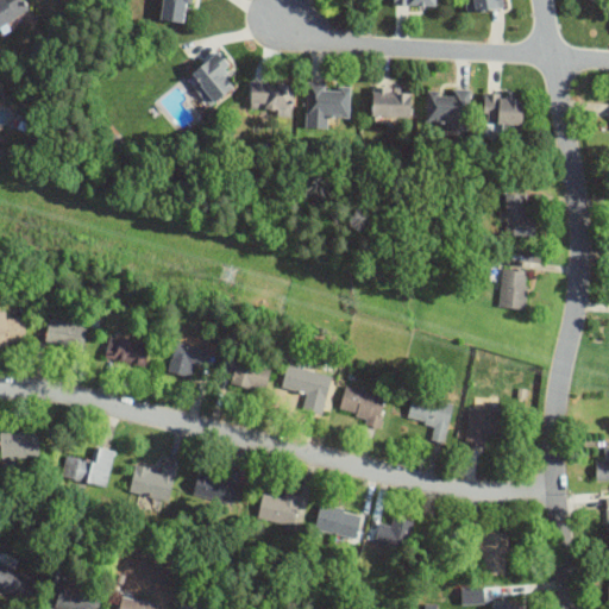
[(0,0),(0,27),(29,11),(22,0),(0,0)]
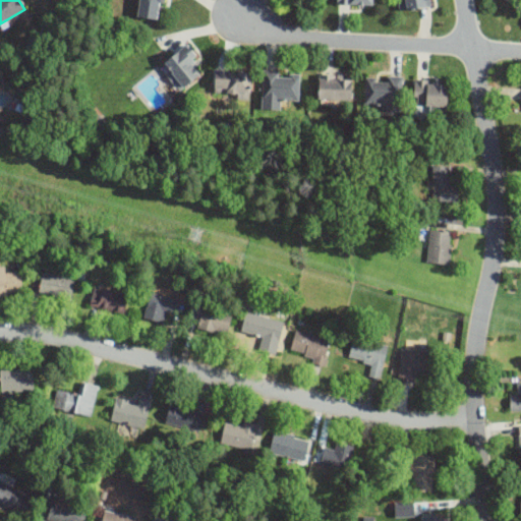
[(138,0),(137,18),(161,20),(162,0),(138,0)]
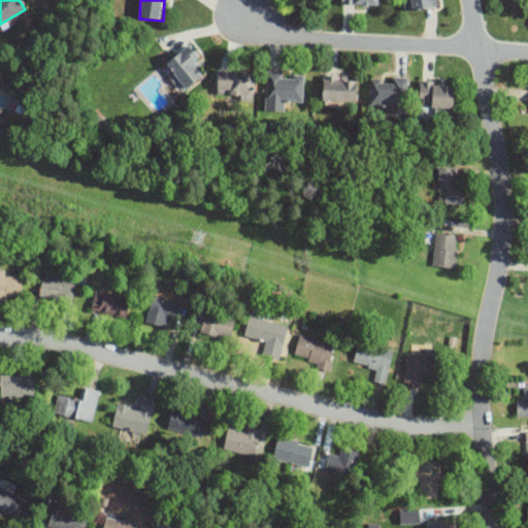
[(433,8),(432,0),(409,0),(410,9),(433,8)]
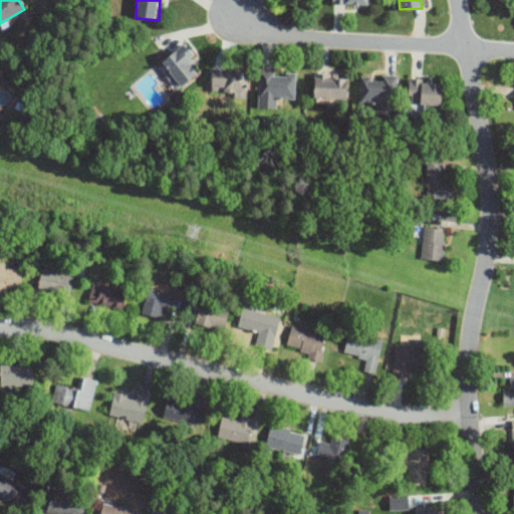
[(198,74),(190,63),(195,59),(185,45),(162,61),(169,72),(166,74),(177,89),(198,74)]
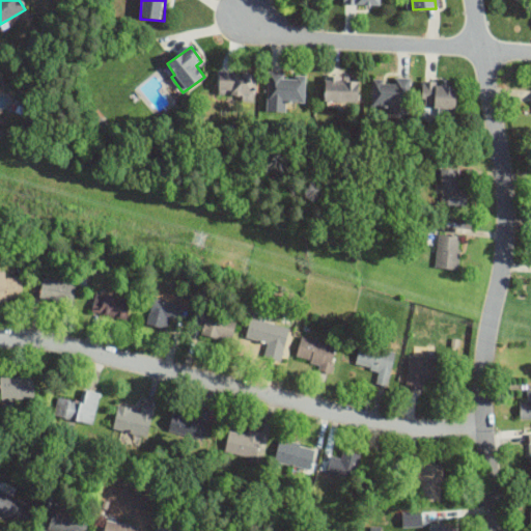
[(305,110),(306,78),(284,77),(284,73),(269,72),(267,109),(305,110)]
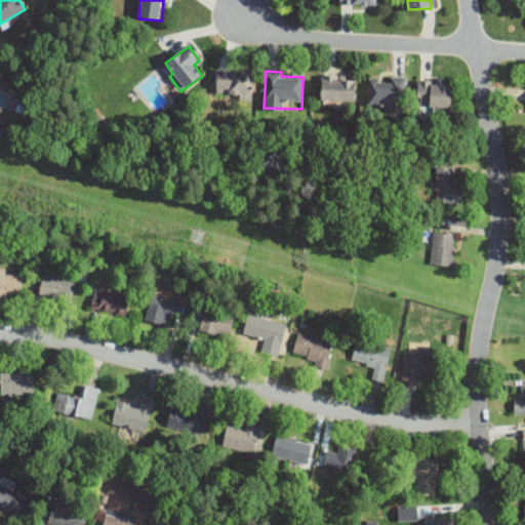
[(252,72),(215,72),(215,96),(252,96),(252,72)]
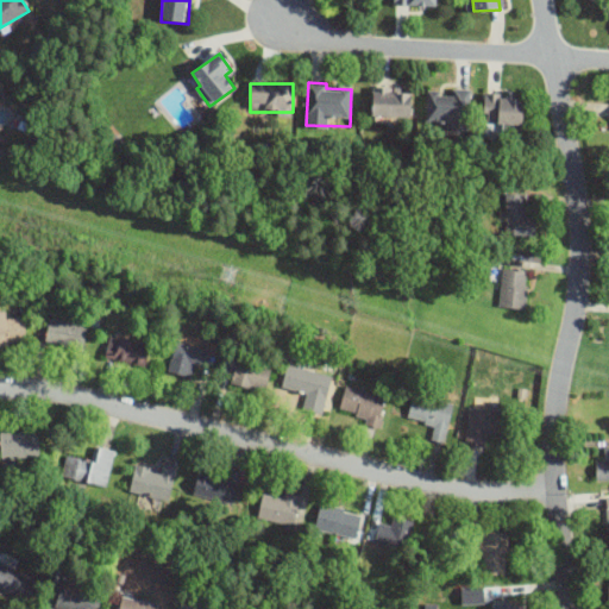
[(372,118),(410,118),(410,90),(372,90),(372,118)]
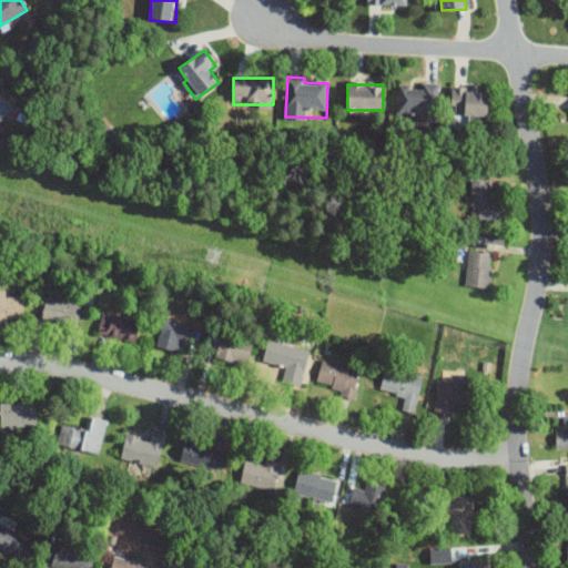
[(437,127),(439,85),(399,84),(398,114),(418,115),(417,125),(437,127)]
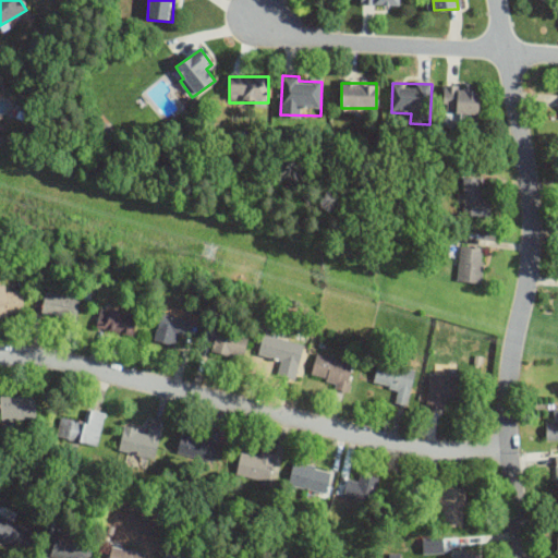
[(480,88),(444,88),(444,116),(480,116),(480,88)]
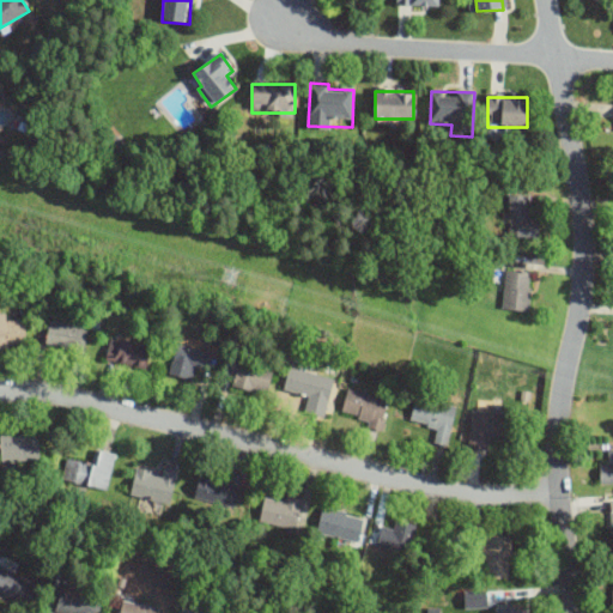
[(510,237),(540,237),(540,218),(530,218),(530,195),(510,195),(510,237)]
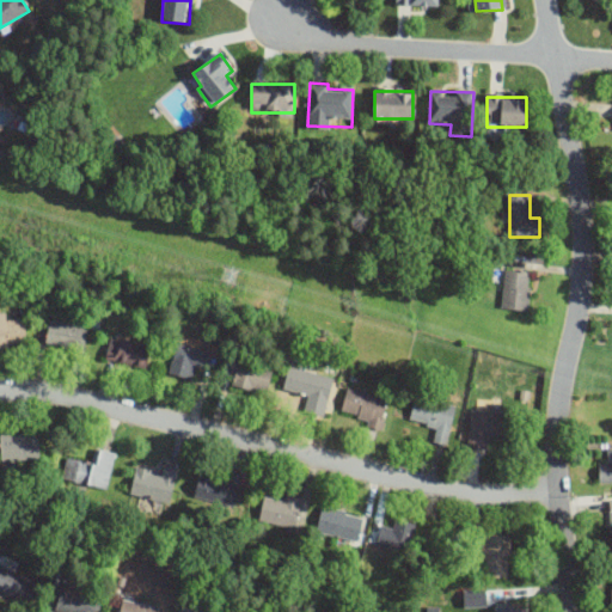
[(530,311),(530,271),(503,271),(503,311),(530,311)]
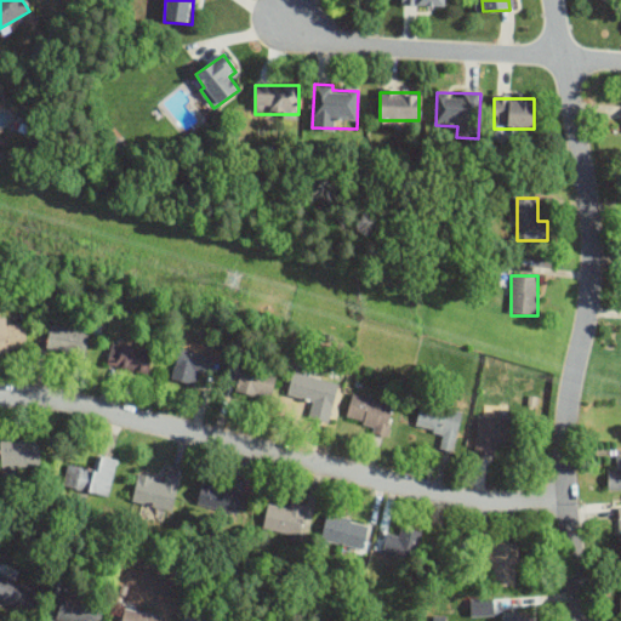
[(26,325),(0,326),(0,352),(28,351),(26,325)]
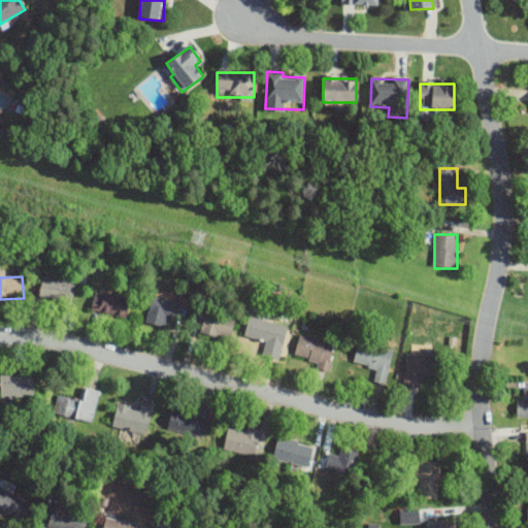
[(76,284),(43,276),(39,298),(71,305),(76,284)]
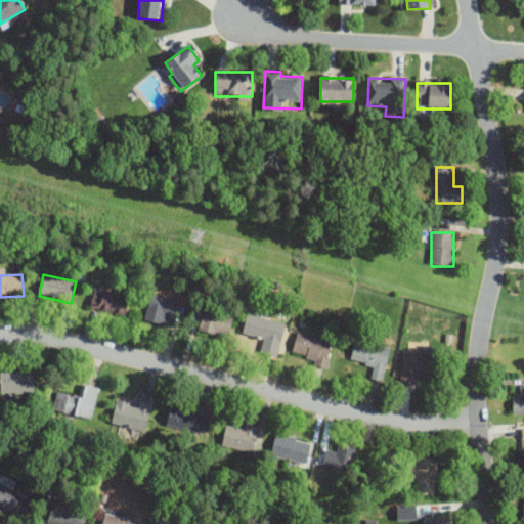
[(126,316),(130,298),(94,291),(91,309),(126,316)]
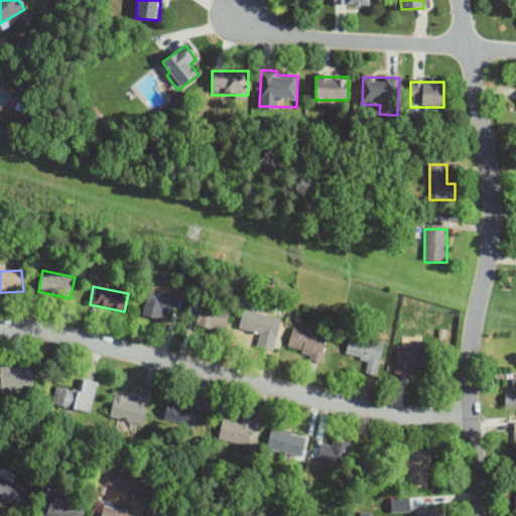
[(142,315),(162,321),(165,311),(173,313),(177,297),(150,289),(142,315)]
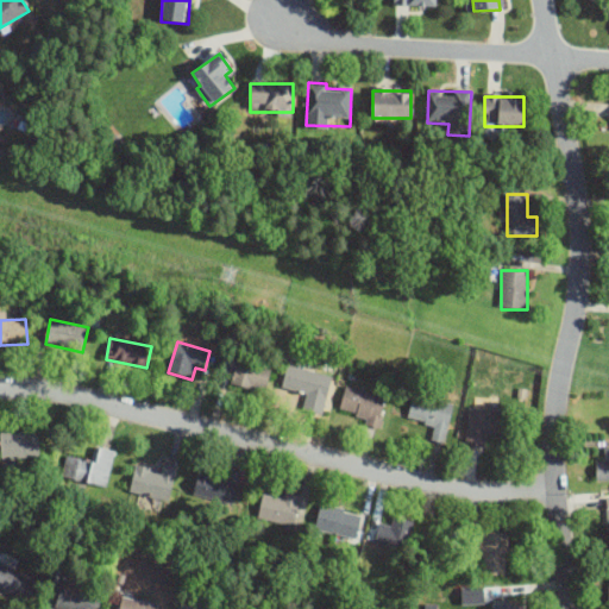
[(265,393),(271,366),(231,357),(225,382),(265,393)]
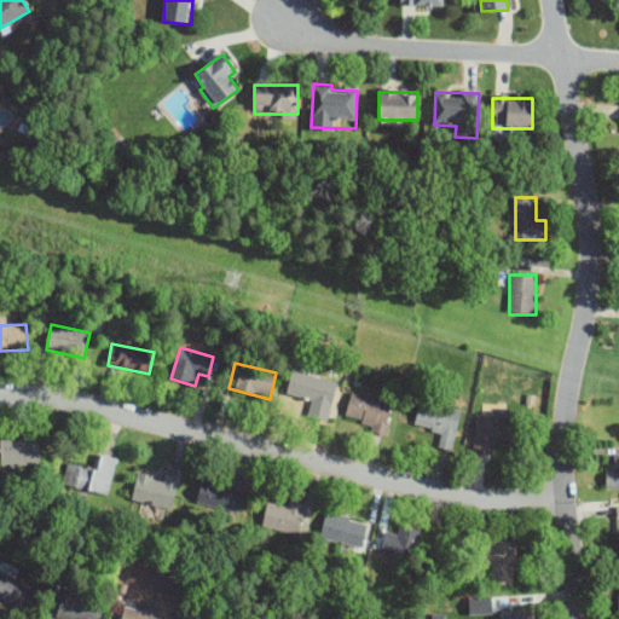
[(336,383),(293,372),(288,394),(312,400),(308,417),(328,422),(336,383)]
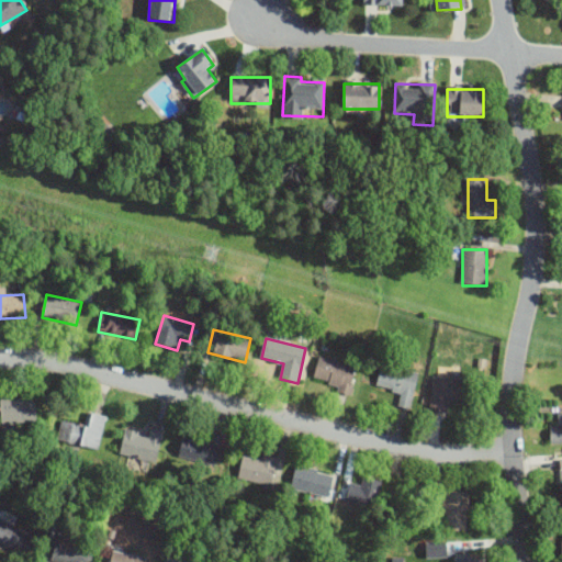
[(350,391),(356,367),(319,358),(313,381),(350,391)]
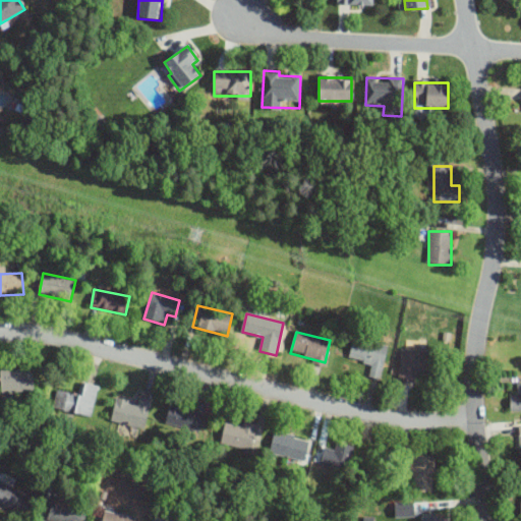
[(389,345),(354,338),(349,358),(372,363),(369,377),(381,379),(389,345)]
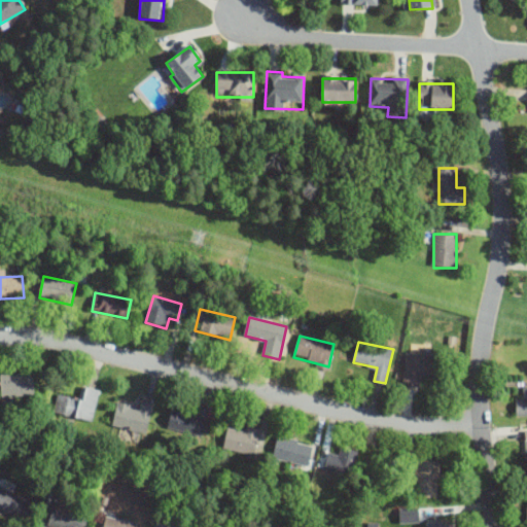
[(422,375),(441,376),(442,356),(406,353),(403,385),(421,386),(422,375)]
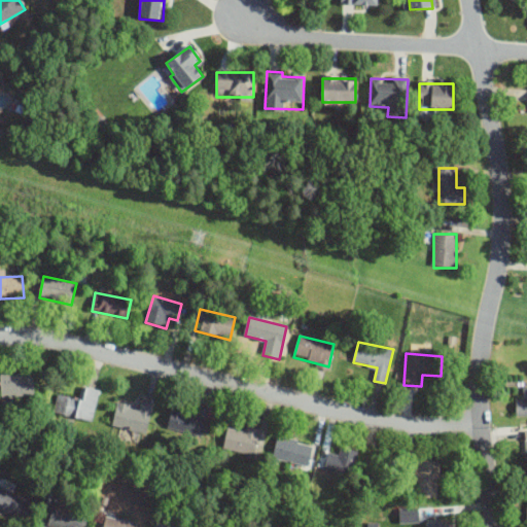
[(34,374),(1,374),(1,397),(34,397),(34,374)]
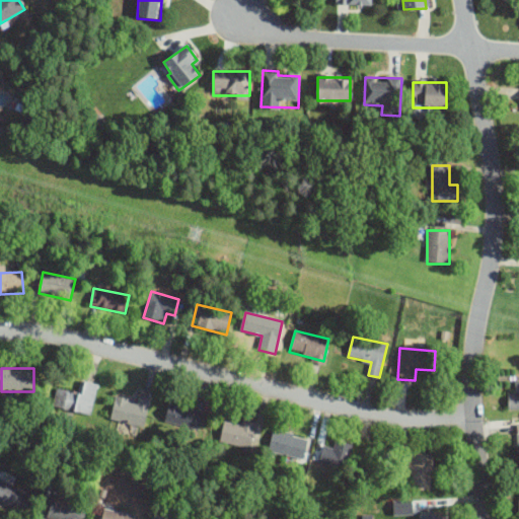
[(518,408),(518,380),(515,380),(515,391),(509,391),(509,408),(518,408)]
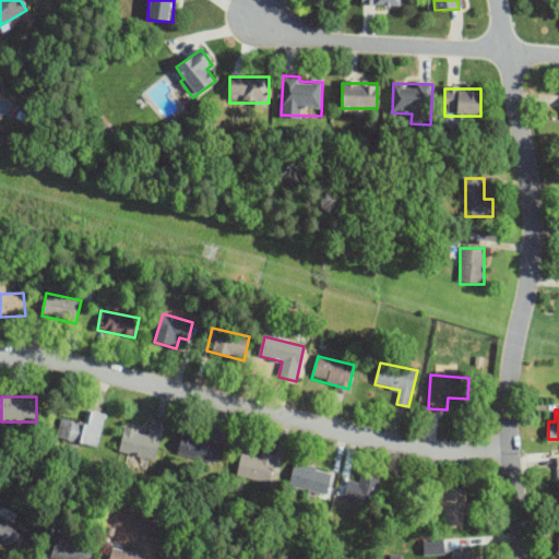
[(106,414),(91,411),(87,424),(62,418),(58,439),(99,448),(106,414)]
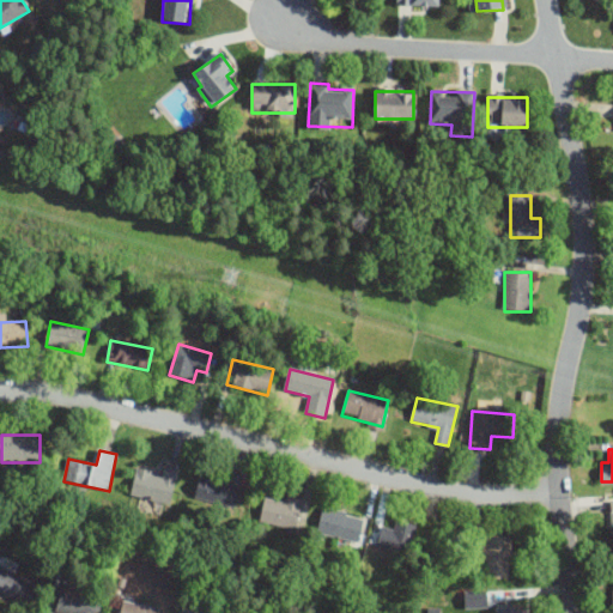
[(173,503),(178,469),(164,467),(163,474),(137,469),(132,495),(173,503)]
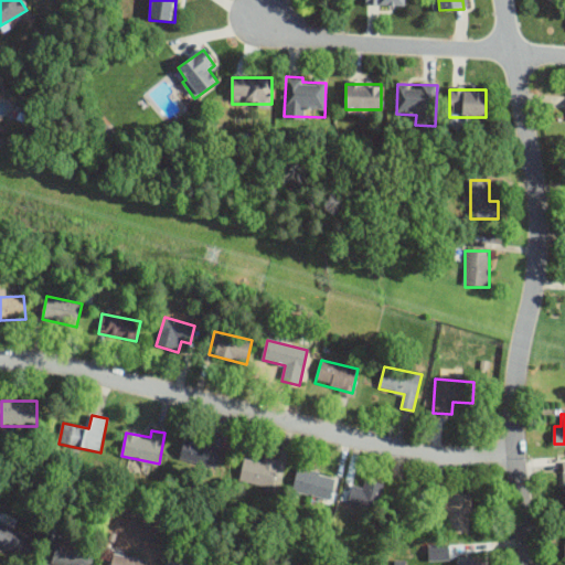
[(217,467),(222,449),(183,440),(180,459),(217,467)]
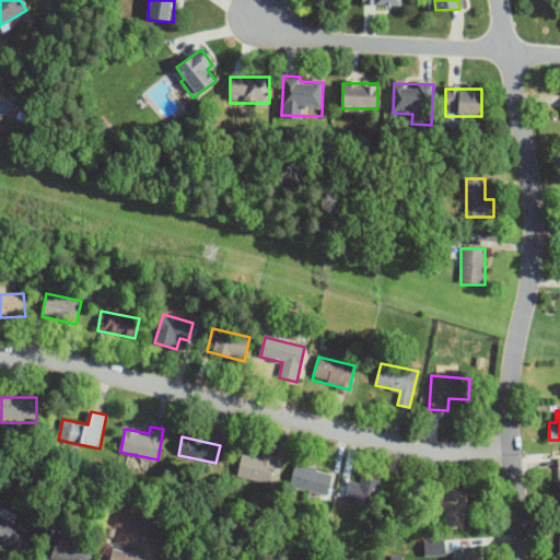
[(270,485),(278,457),(261,453),(260,458),(243,454),(237,476),(270,485)]
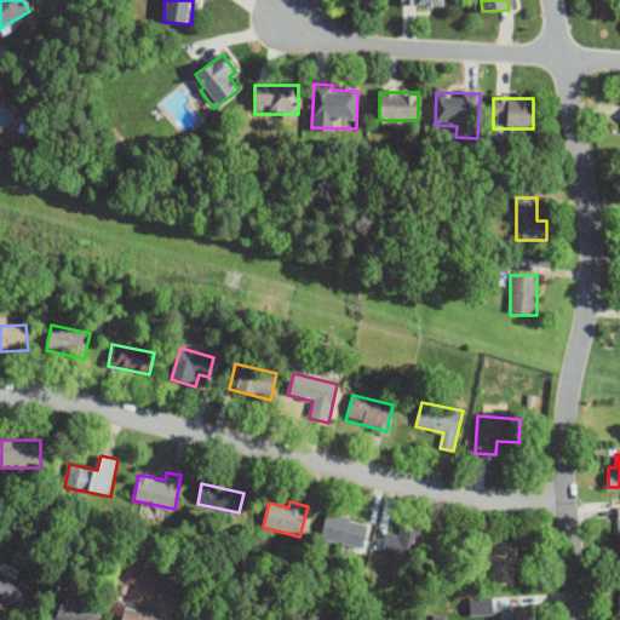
[(368,522),(327,514),(321,540),(363,547),(368,522)]
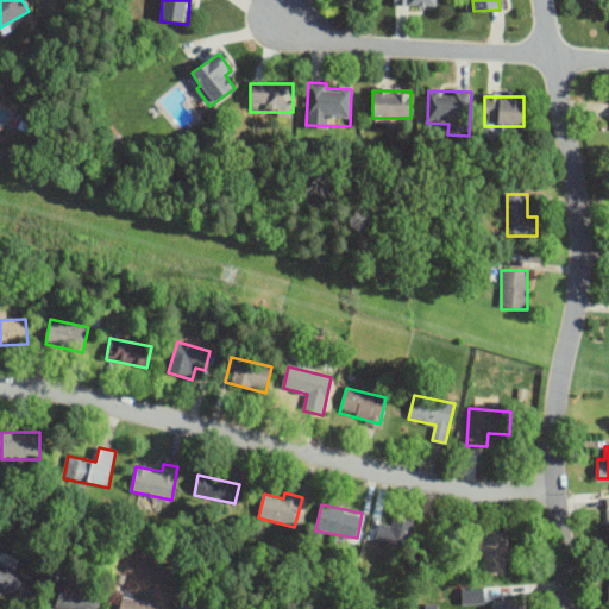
[(391,526),(380,523),(375,542),(407,550),(414,521),(394,516),(391,526)]
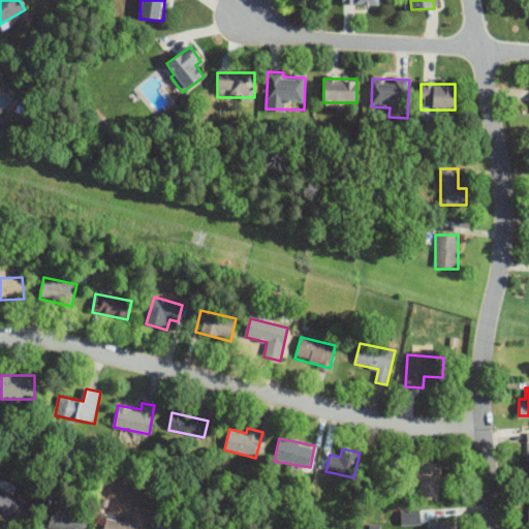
[(417,498),(440,498),(440,462),(417,462),(417,498)]
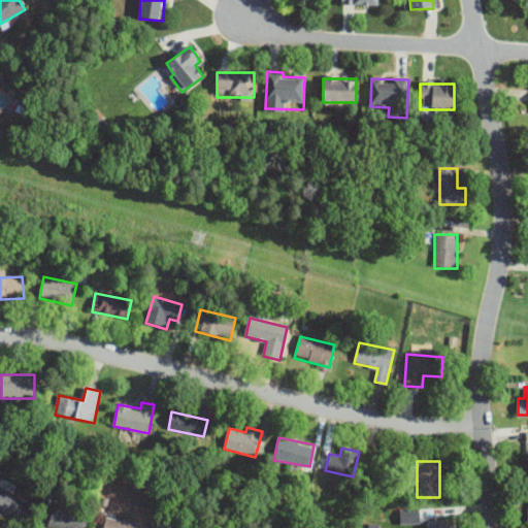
[(0,510),(23,523),(33,503),(0,487),(0,510)]
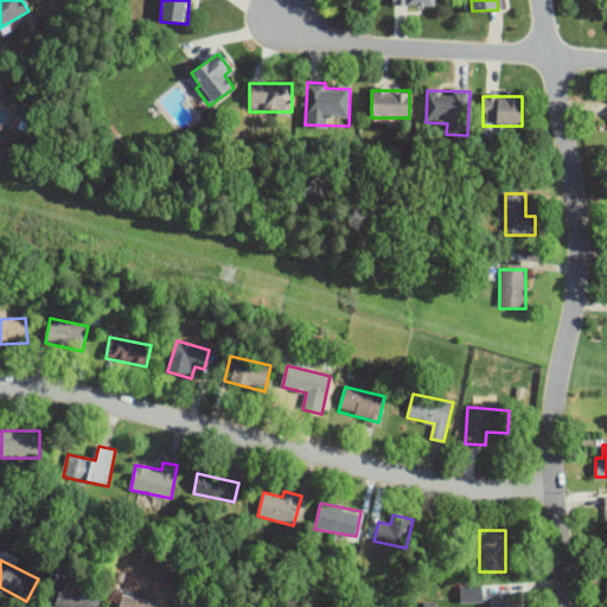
[(97,606),(102,589),(81,585),(82,573),(64,569),(56,606),(97,606)]
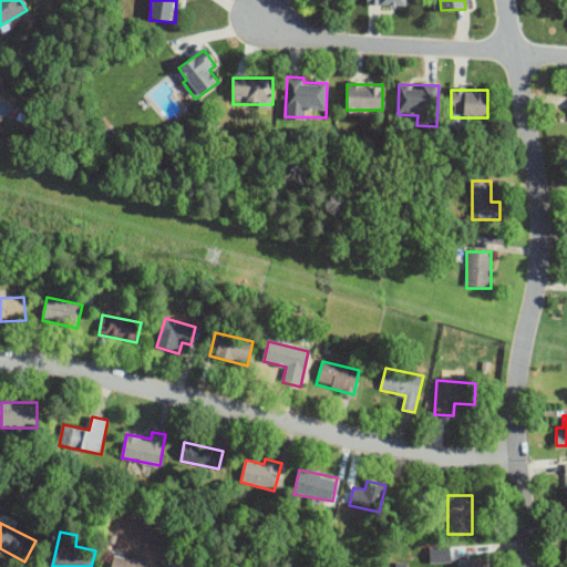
[(111,566),(147,566),(148,562),(113,556),(111,566)]
